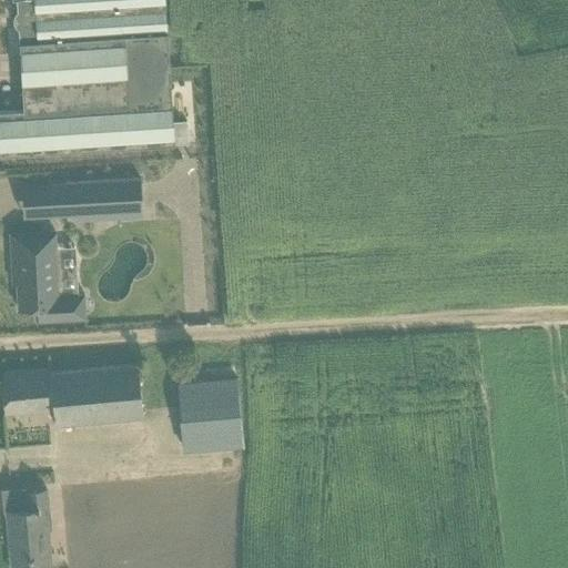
[(19,43),(20,57),(23,109),(0,110),(0,155),(174,144),(173,122),(165,0),(33,0),(36,42),(19,43)]
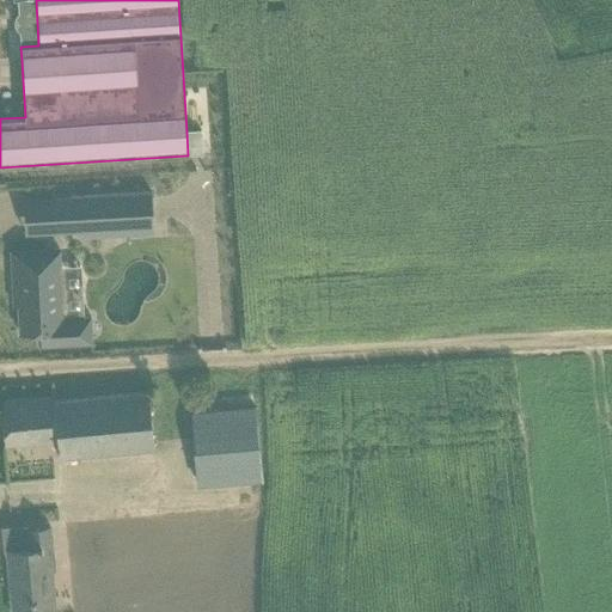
[(191,132),(187,132),(188,155),(193,155),(202,155),(201,130),(191,132)]
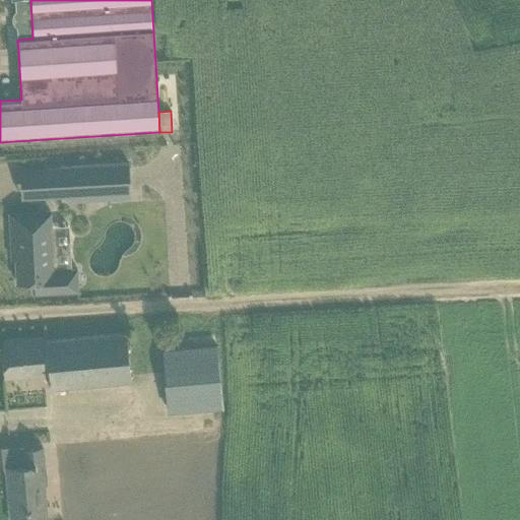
[(107,153),(107,166),(126,165),(126,152),(107,153)]
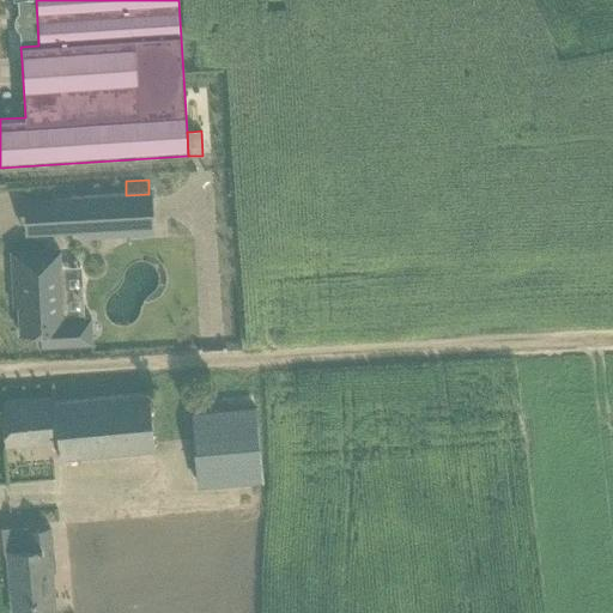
[(126,195),(52,199),(53,232),(79,231),(104,230),(104,237),(153,234),(151,193),(149,194),(126,195)]
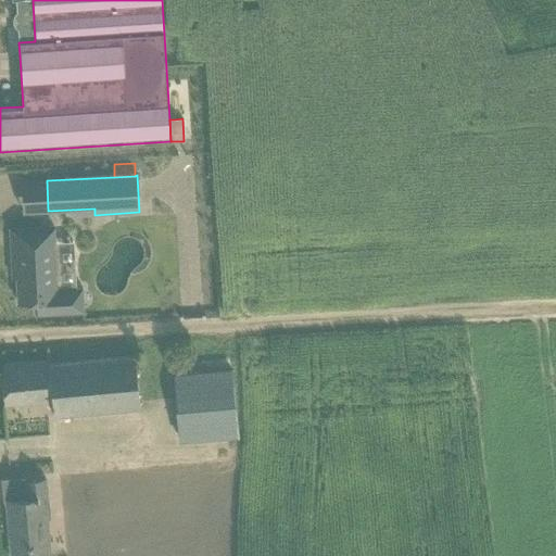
[(54,228),(9,230),(11,272),(16,272),(16,278),(17,303),(36,302),(37,314),(84,312),(83,288),(75,288),(73,265),(72,243),(54,243),(54,228)]
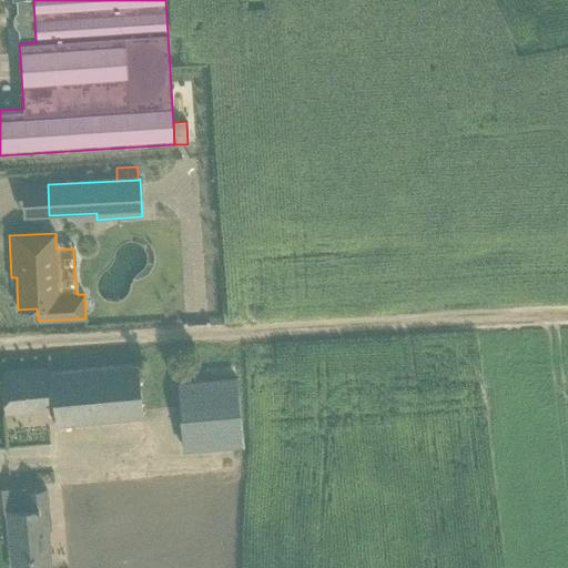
[(2,372),(3,413),(53,411),(53,425),(142,416),(138,364),(50,372),(49,368),(2,372)]
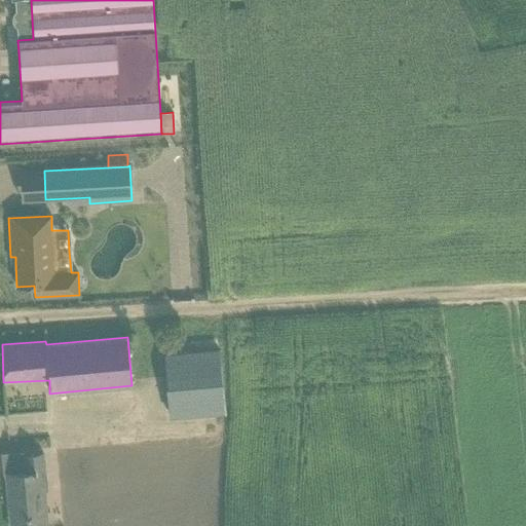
[(220,350),(164,355),(166,376),(170,416),(226,411),(220,350)]
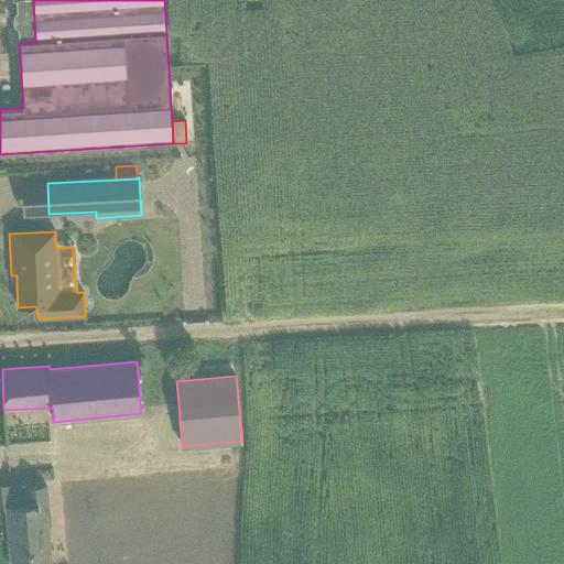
[(7,508),(11,563),(50,563),(46,524),(50,524),(46,487),(18,490),(19,507),(7,508)]
